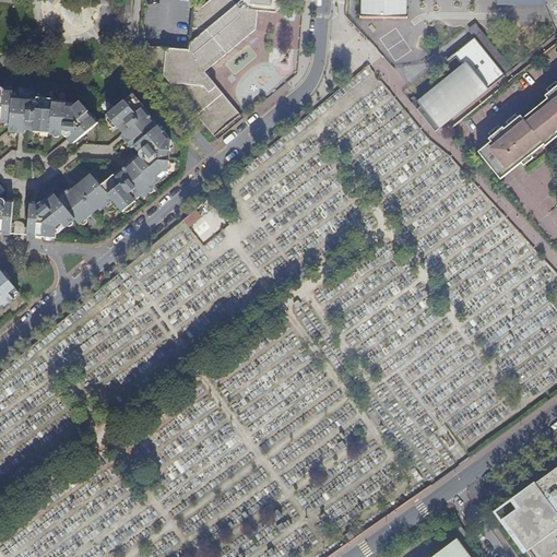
[(163,72),(214,137),(227,126),(209,105),(222,94),(203,73),(255,30),(256,11),(274,12),(275,0),(239,0),(239,1),(232,8),(225,0),(206,0),(200,4),(192,3),(189,47),(165,46),(163,72)]
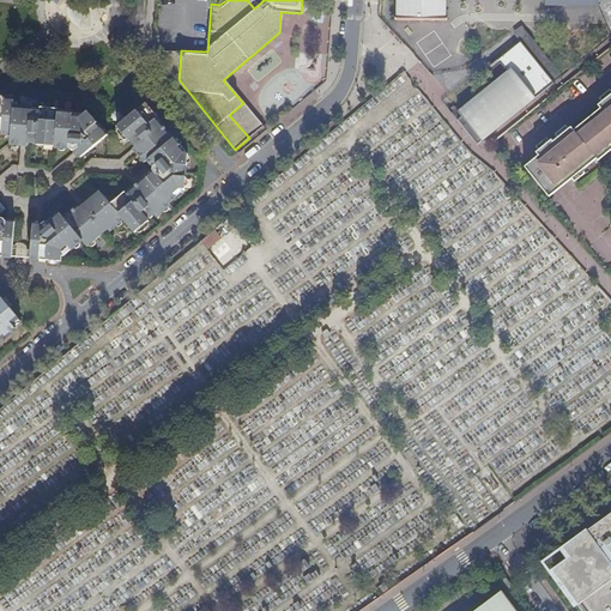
[(395,0),(395,18),(445,17),(445,0),(395,0)]
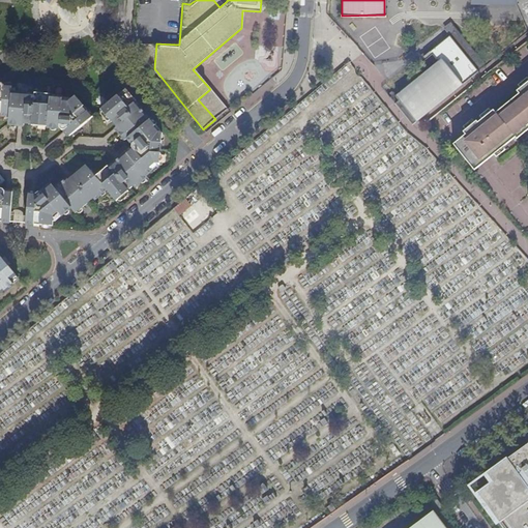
[(421,0),(449,34),(478,70),(486,64),(433,0),(421,0)]
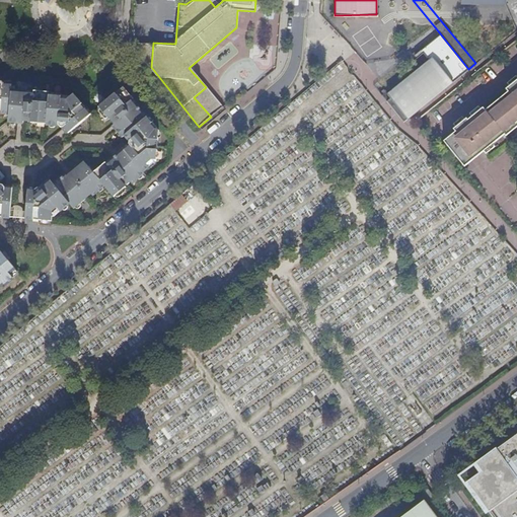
[(468,69),(440,33),(420,50),(428,59),(386,92),(408,118),(468,69)]
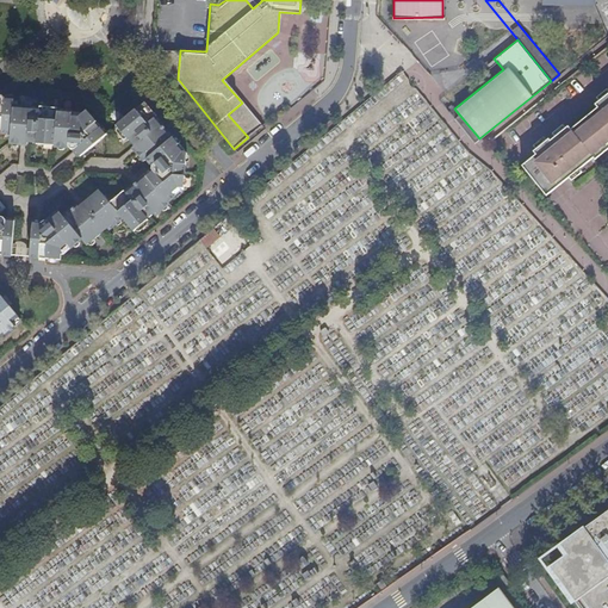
[(595,97),(597,99),(607,91),(605,88),(595,97)]
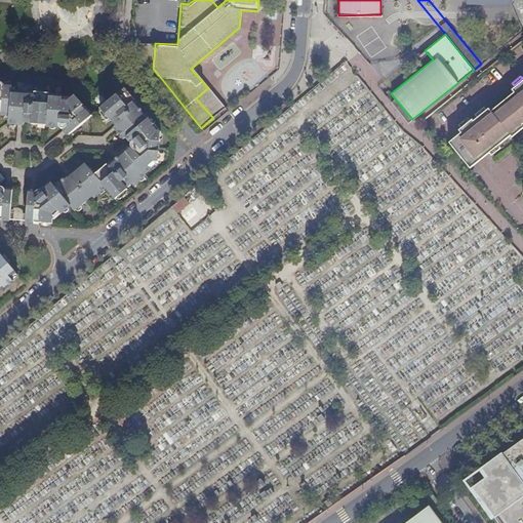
[(470,118),(469,119),(481,134),(492,148),(496,144),(509,134),(508,133),(522,120),(522,77),(522,78),(514,85),(510,88),(512,91),(489,110),(486,107),(484,109),(475,116),(471,120),(470,118)]
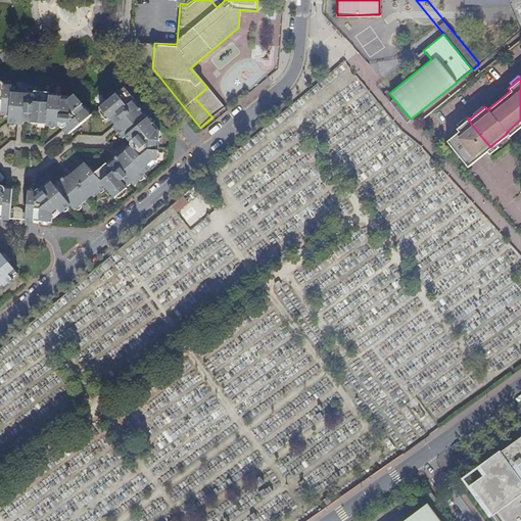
[(0,111),(0,113),(7,114),(7,122),(15,123),(18,123),(22,123),(22,121),(30,122),(30,124),(45,125),(57,126),(59,128),(61,128),(62,128),(66,132),(68,134),(91,114),(86,109),(84,110),(81,105),(82,104),(74,94),(66,100),(60,100),(60,96),(48,95),(49,93),(33,92),(33,94),(9,92),(10,84),(2,84),(0,82),(0,111)]
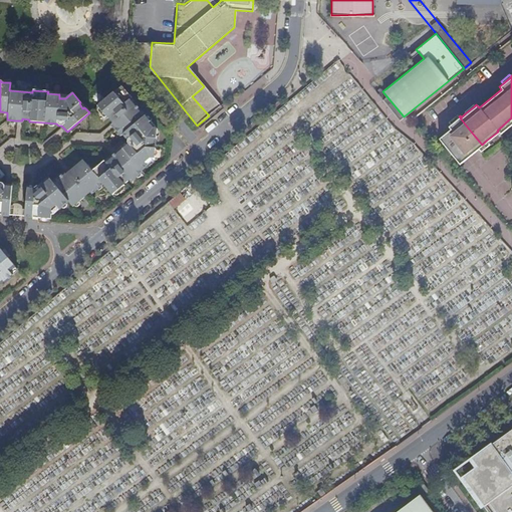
[(37,218),(49,219),(50,210),(54,207),(57,210),(66,202),(71,207),(83,198),(82,197),(88,192),(89,194),(101,184),(110,195),(122,185),(121,184),(126,180),(129,181),(141,171),(140,170),(145,166),(143,164),(149,159),(154,159),(155,149),(153,149),(154,139),(156,139),(156,130),(152,130),(147,123),(150,121),(145,115),(144,116),(130,99),(131,98),(120,86),(96,106),(106,118),(107,117),(110,120),(112,122),(110,123),(113,128),(120,136),(122,135),(128,140),(126,144),(103,163),(102,162),(91,171),(82,161),(64,176),(63,174),(51,184),(48,179),(39,187),(35,187),(33,189),(26,188),(23,217),(31,217),(31,215),(37,216),(37,218)]
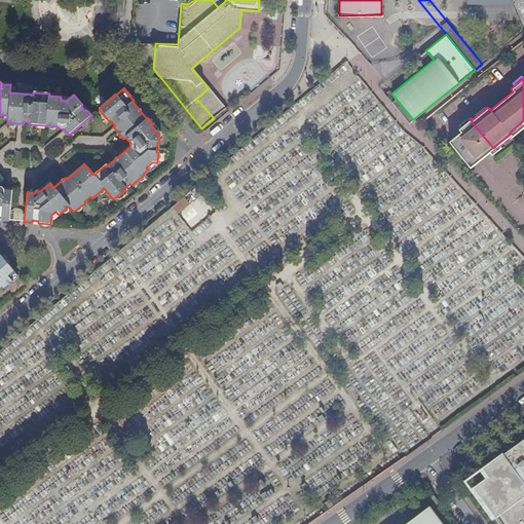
[(196,99),(214,118),(225,109),(209,88),(196,99)]
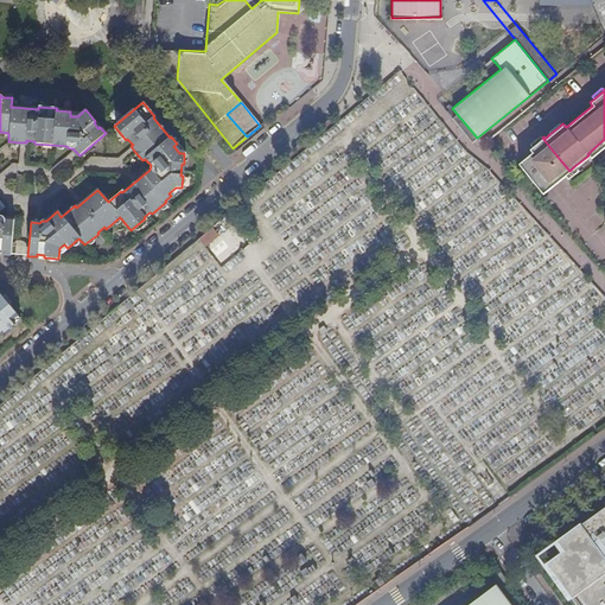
[(548,132),(549,134),(560,126),(558,123),(548,132)]
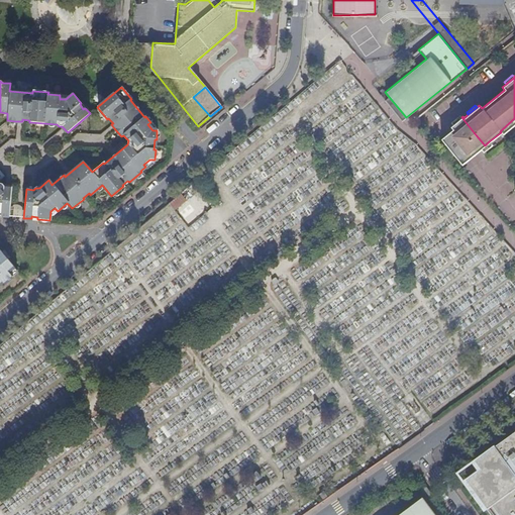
[(461,117),(459,115),(450,122),(452,125),(461,117)]
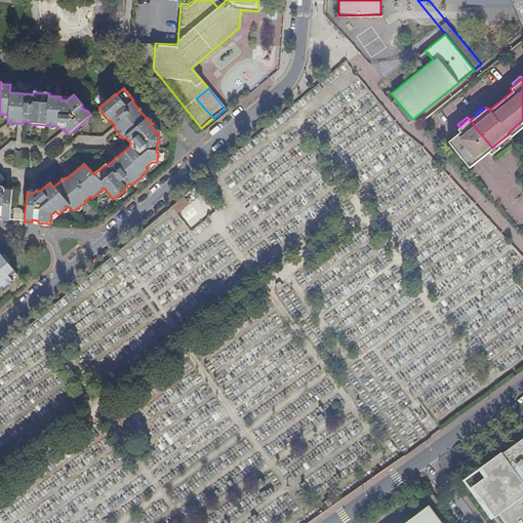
[(469,119),(459,127),(456,129),(459,131),(478,155),(484,150),(486,153),(487,152),(492,148),(481,134),(469,119)]
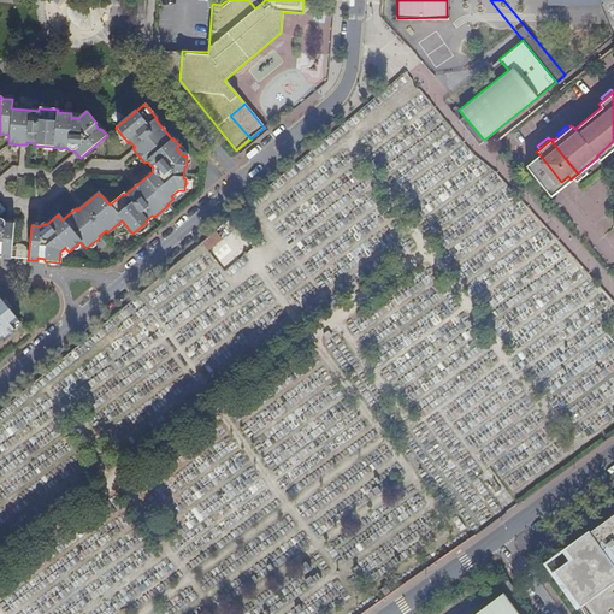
[(613,141),(596,157),(597,158),(598,160),(613,147),(613,141)]
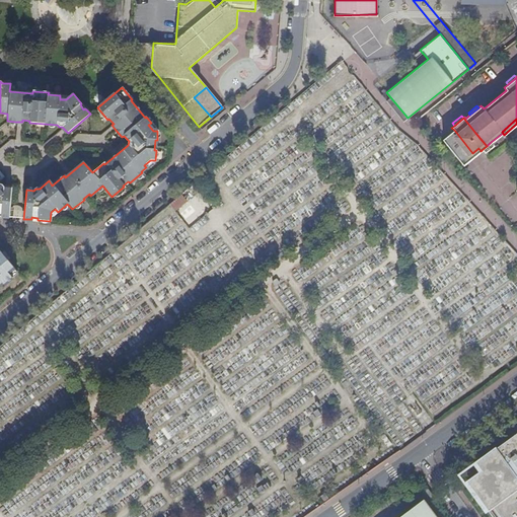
[(472,153),(454,130),(442,140),(460,162),(472,153)]
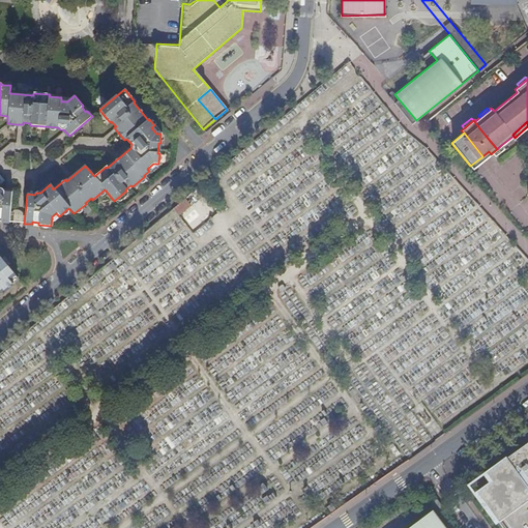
[(473,169),(485,159),(482,156),(470,166),(473,169)]
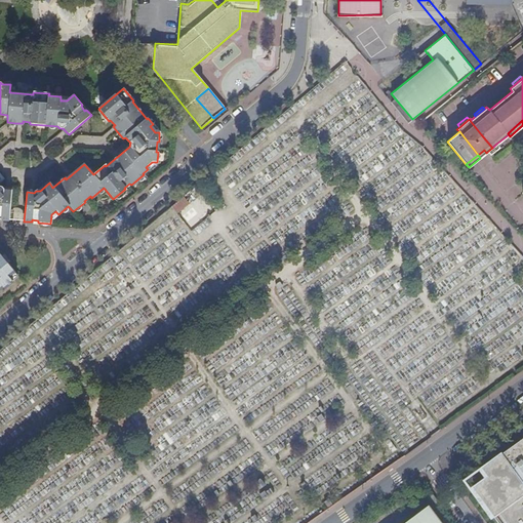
[(0,219),(8,220),(10,191),(4,190),(1,188),(0,187),(0,219)]
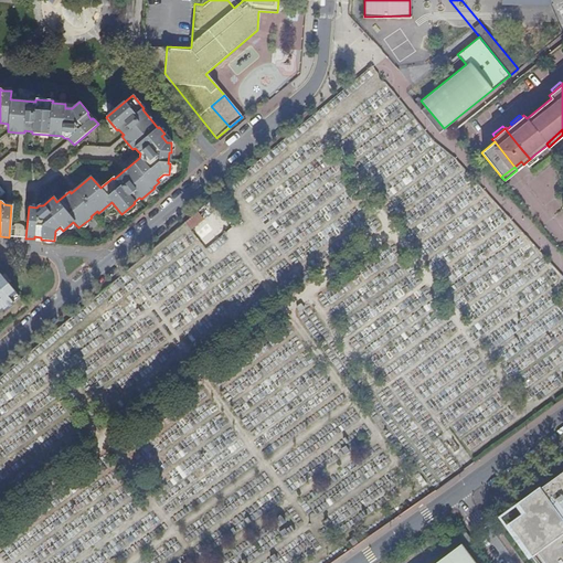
[(202,218),(195,211),(184,221),(190,227),(202,218)]
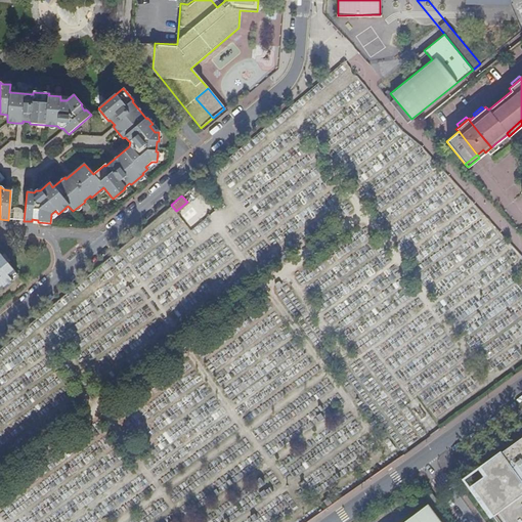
[(13,271),(0,255),(0,288),(1,287),(3,288),(11,280),(7,276),(13,271)]
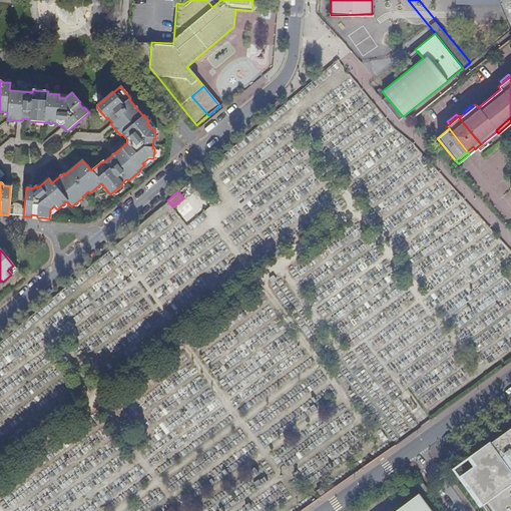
[(486,510),(510,510),(510,428),(500,437),(470,458),(473,463),(461,477),(486,510)]
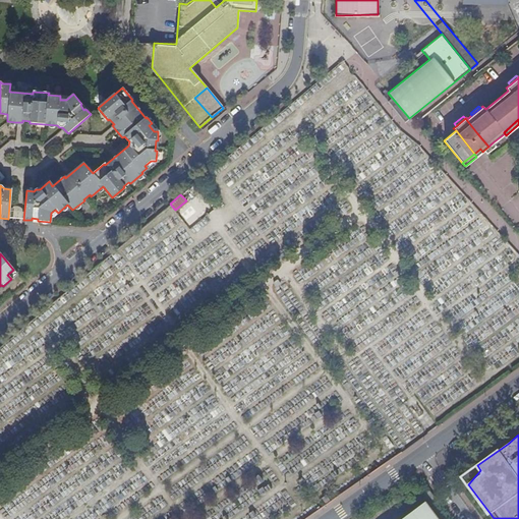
[(436,518),(424,504),(404,518),(436,518)]
